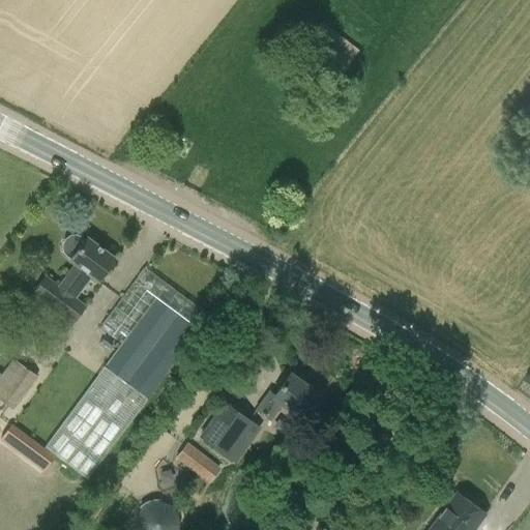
[(358,50),(321,22),(299,50),(337,79),(358,50)]
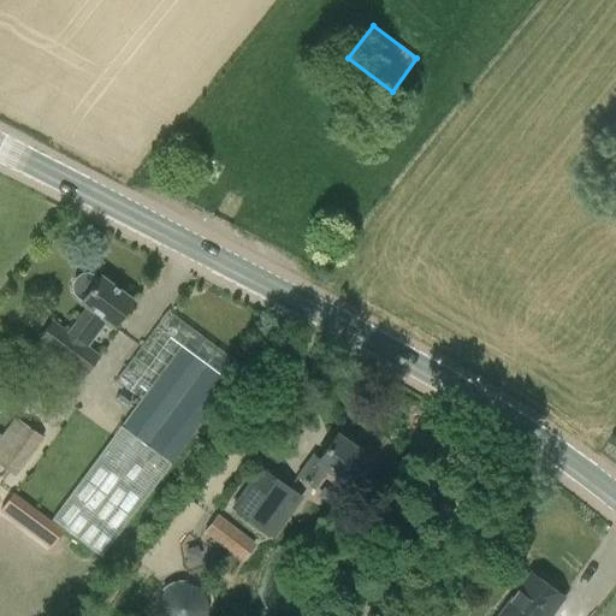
[(89,345),(107,320),(113,325),(134,298),(100,274),(81,301),(86,304),(67,330),(53,319),(28,353),(76,389),(101,354),(89,345)]
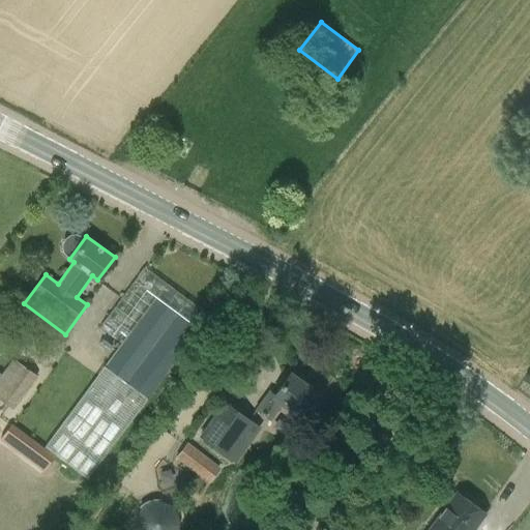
[(87,478),(210,315),(145,266),(99,326),(121,342),(43,446),(87,478)]
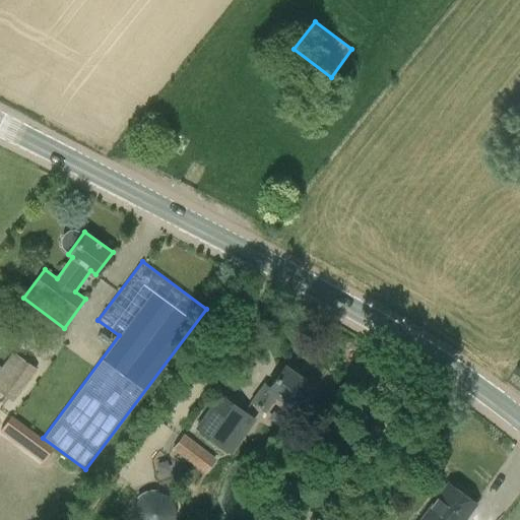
[(0,392),(12,401),(37,369),(12,351),(0,368),(0,392)]
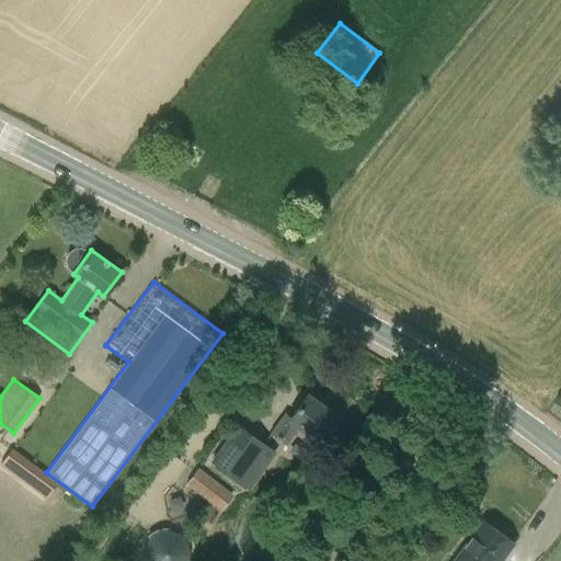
[(321,442),(339,418),(307,395),(290,418),(285,413),(271,433),(286,444),(299,425),(321,442)]
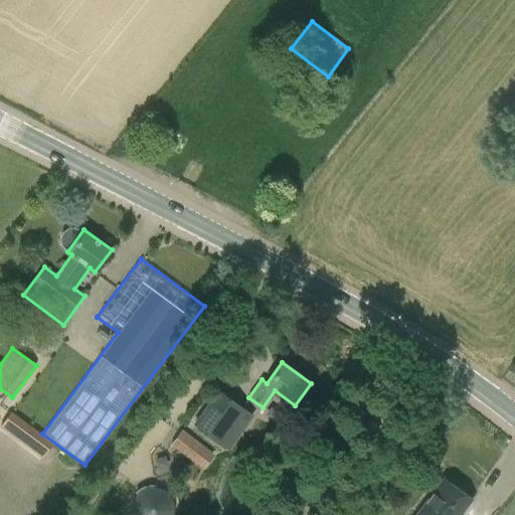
[(218,389),(193,423),(228,450),(253,414),(218,389)]
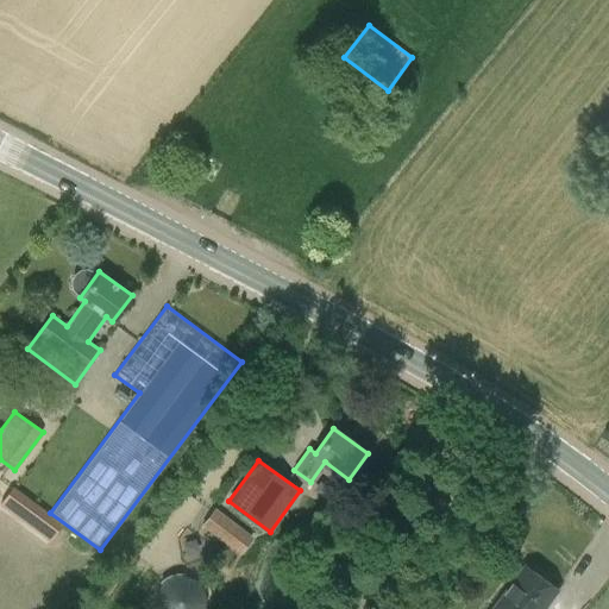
[(12,488),(0,504),(50,541),(63,525),(12,488)]
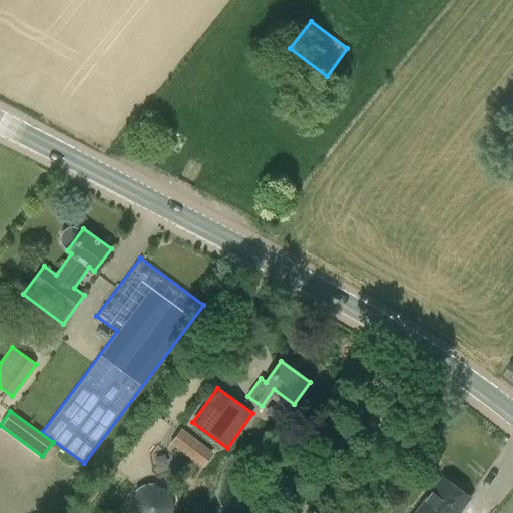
[(202,467),(213,452),(181,428),(171,442),(202,467)]
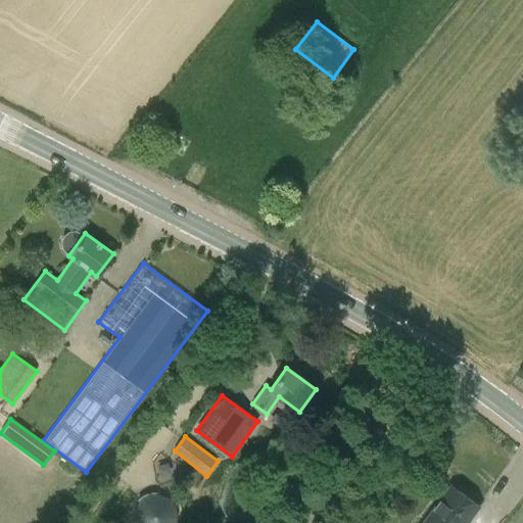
[(423,522),(464,522),(477,507),(450,487),(423,522)]
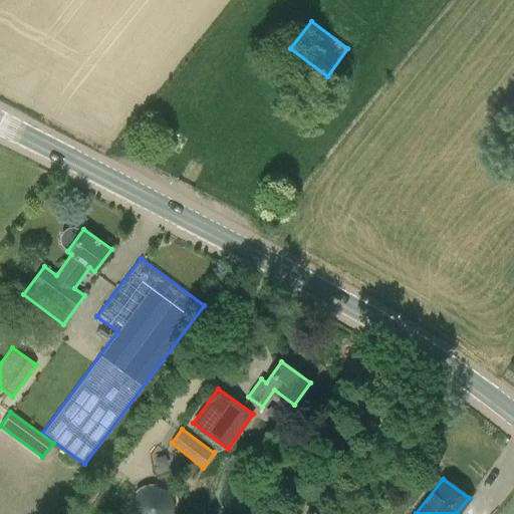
[(135,497),(133,505),(134,513),(171,513),(174,508),(173,500),(169,493),(163,488),(155,486),(147,487),(140,491),(135,497)]
